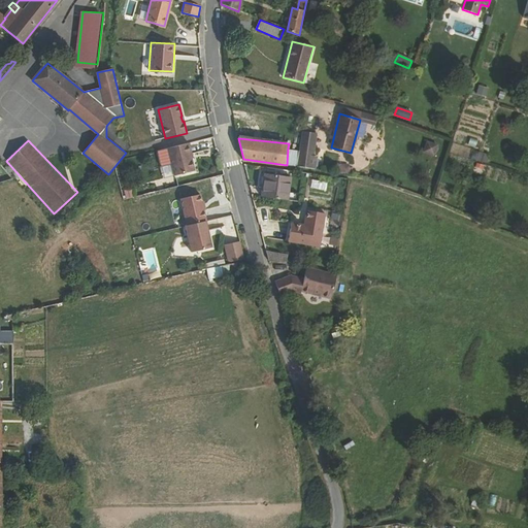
[(195,168),(189,141),(166,147),(172,174),(195,168)]
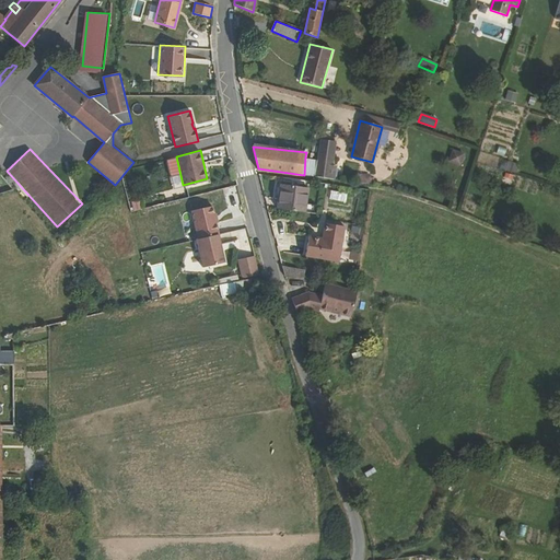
[(452,151),(452,164),(466,165),(466,152),(452,151)]
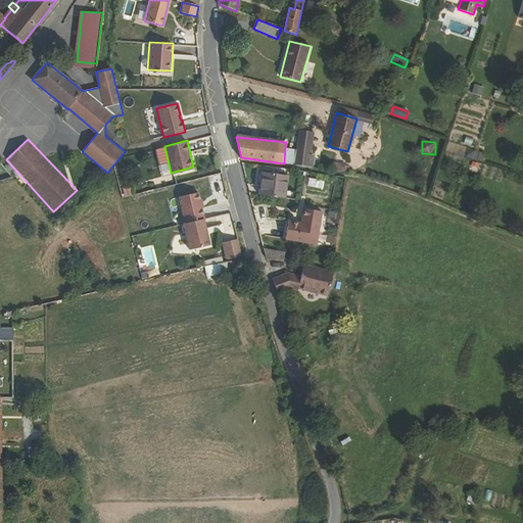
[(292,164),(294,147),(285,146),(284,163),(292,164)]
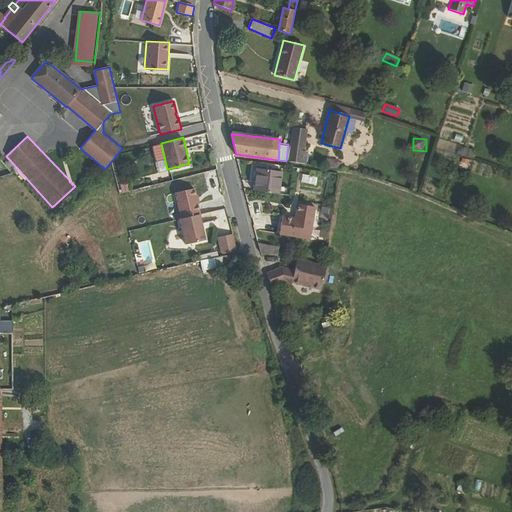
[(300,145),(288,144),(286,161),(298,163),(300,145)]
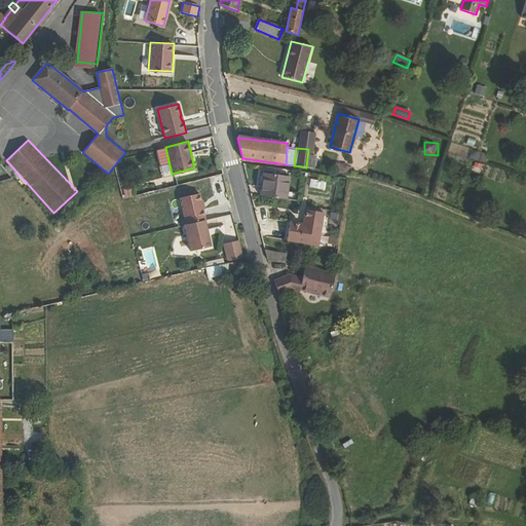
[(334,171),(346,172),(346,164),(335,162),(334,171)]
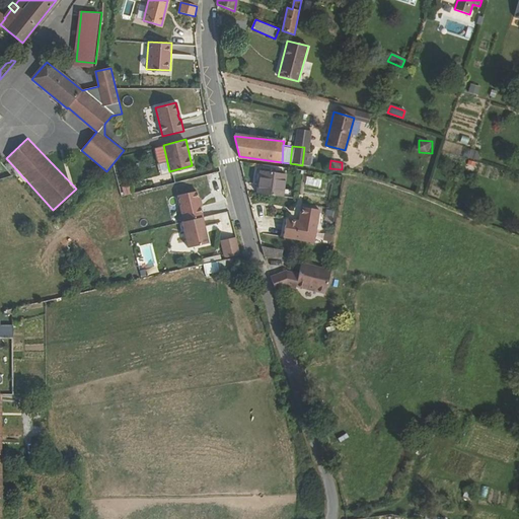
[(258,191),(283,191),(286,171),(262,169),(258,191)]
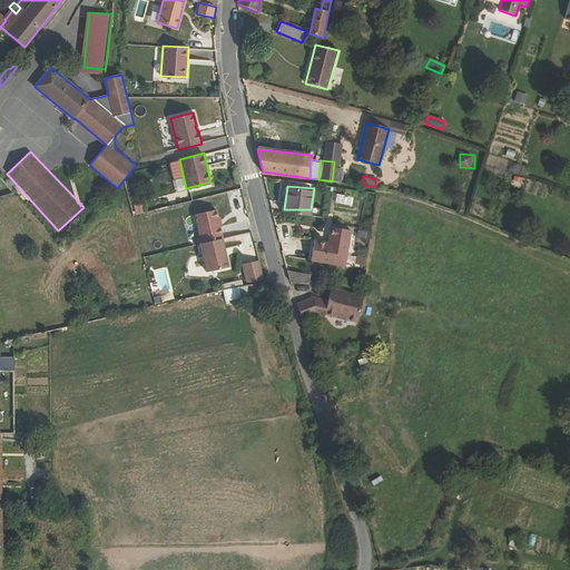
[(223,236),(217,207),(194,213),(200,242),(223,236)]
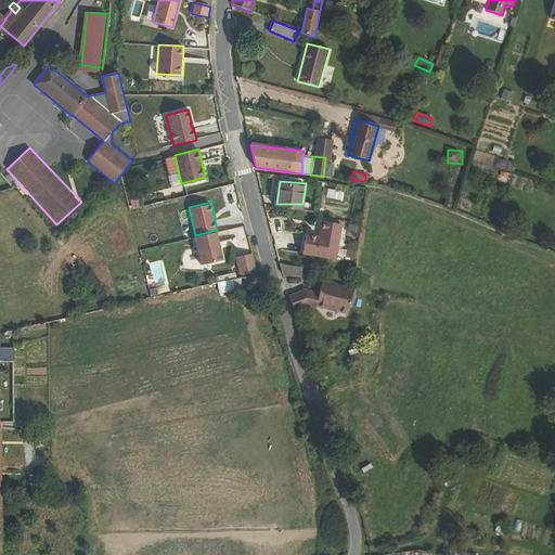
[(336,260),(341,223),(320,220),(318,235),(304,233),(300,255),(336,260)]
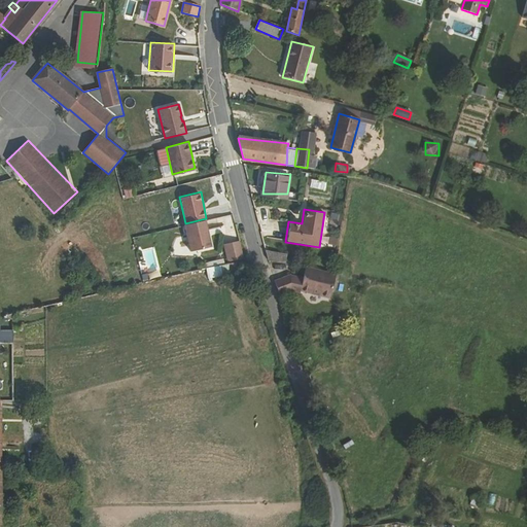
[(212,244),(206,218),(185,223),(190,249),(212,244)]
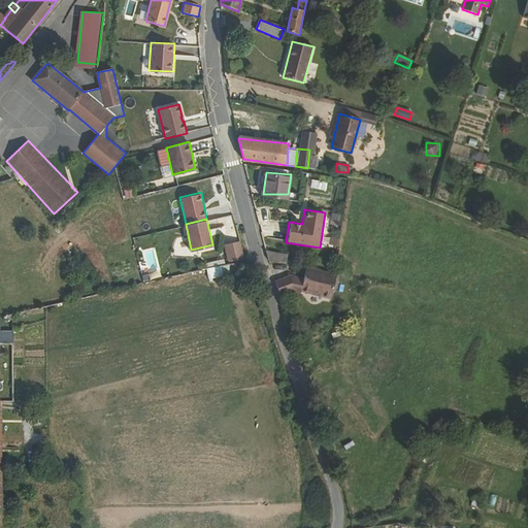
[(330,239),(328,249),(337,251),(339,241),(330,239)]
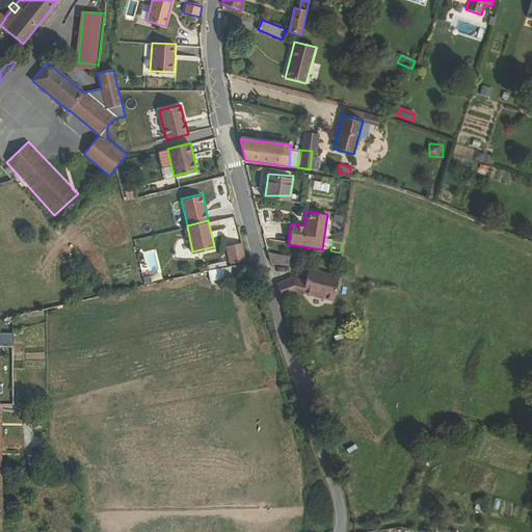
[(177,260),(191,258),(189,242),(176,244),(177,260)]
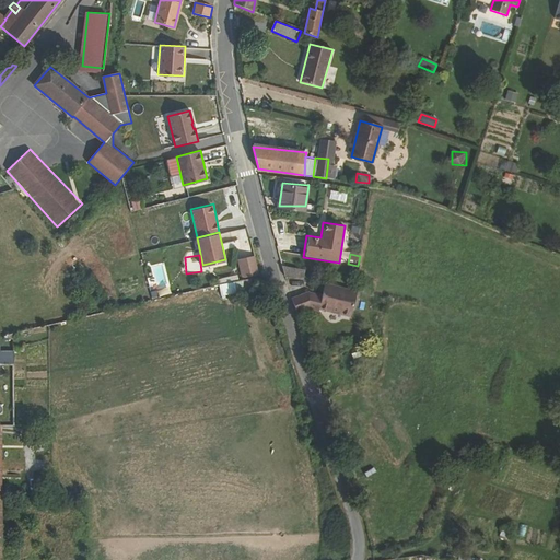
[(257,260),(240,260),(241,279),(257,279),(257,260)]
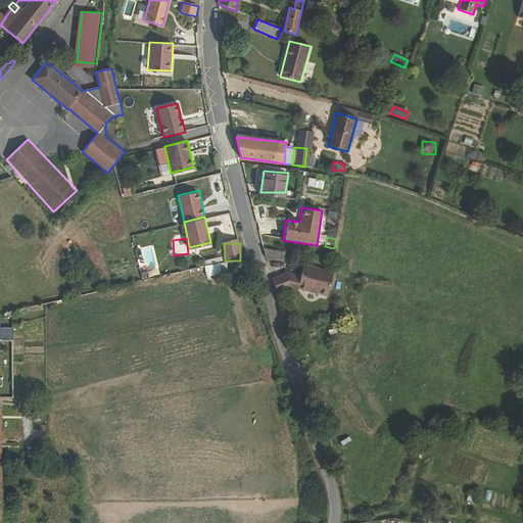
[(265,245),(268,256),(278,258),(279,249),(265,245)]
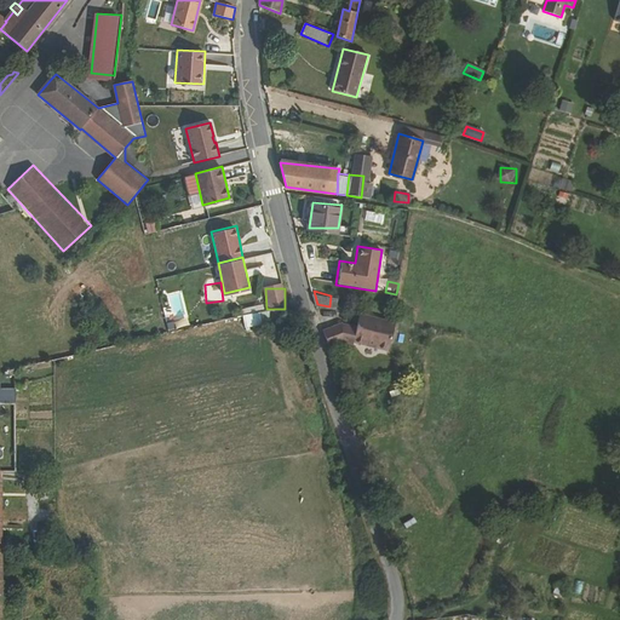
[(329,306),(338,309),(339,298),(331,296),(329,306)]
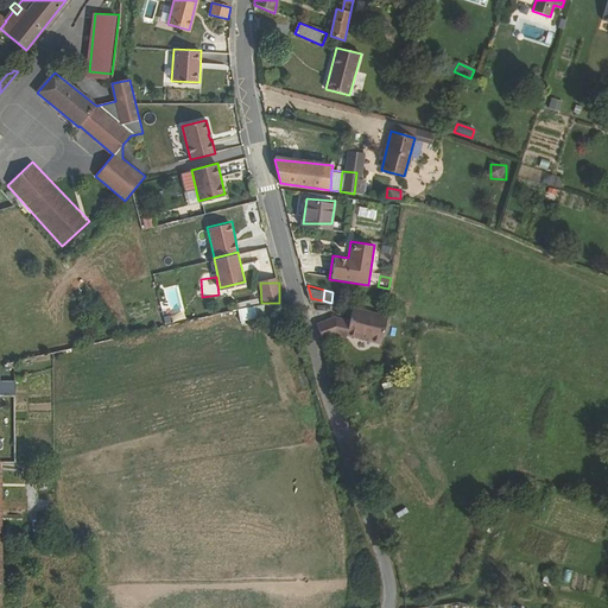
[(240,311),(259,306),(258,301),(239,305),(240,311)]
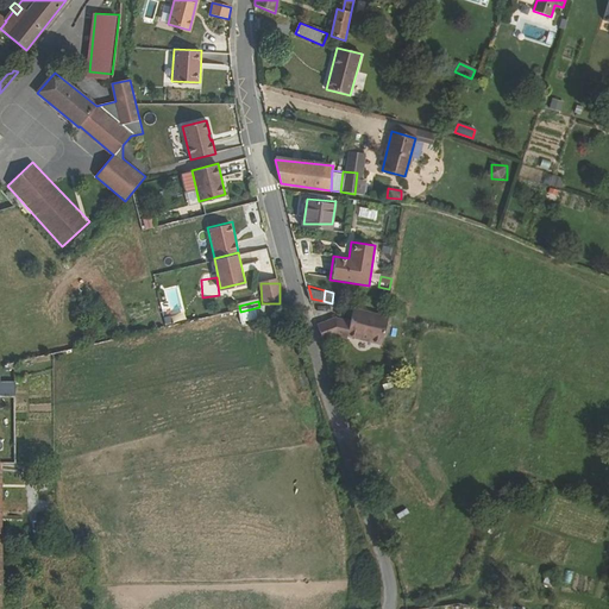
[(174,319),(182,308),(174,302),(165,313),(174,319)]
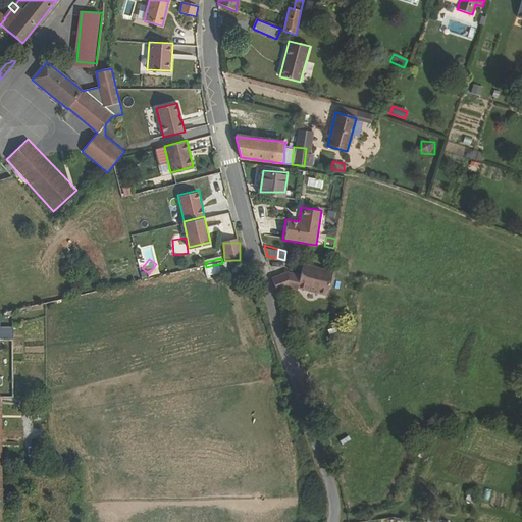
[(273,277),(278,292),(289,286),(298,290),(298,288),(326,297),(334,274),(305,264),(302,275),(289,270),(273,277)]
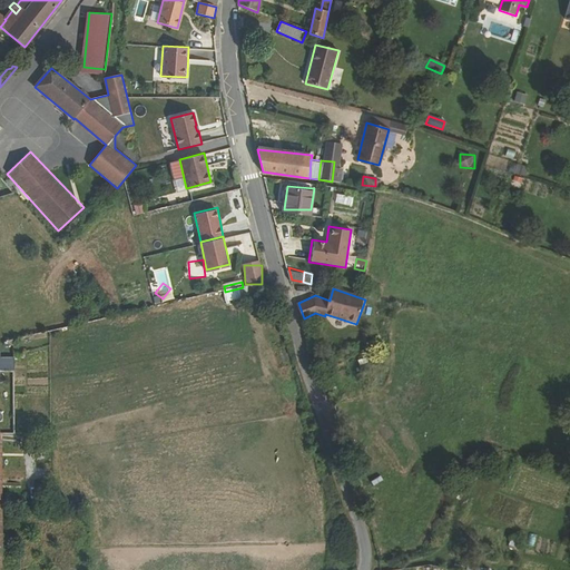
[(18,363),(18,341),(9,343),(9,363),(18,363)]
